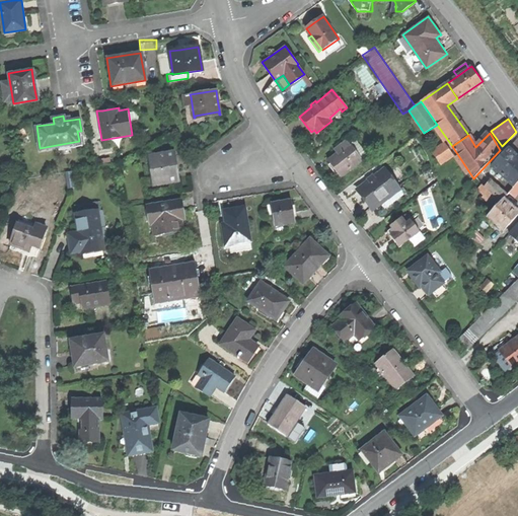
[(517,137),(507,149),(514,155),(517,150),(517,137)]
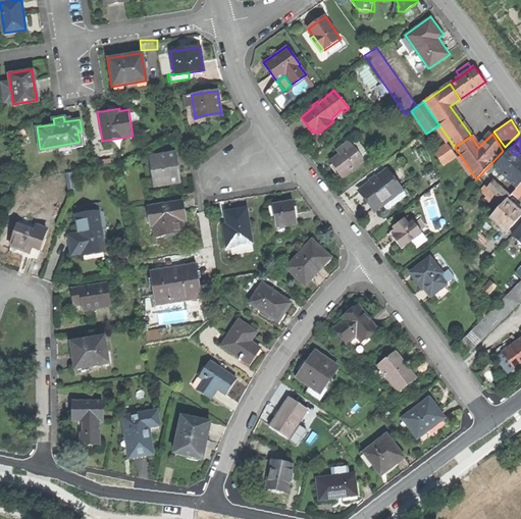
[(445,163),(457,154),(448,140),(434,149),(445,163)]
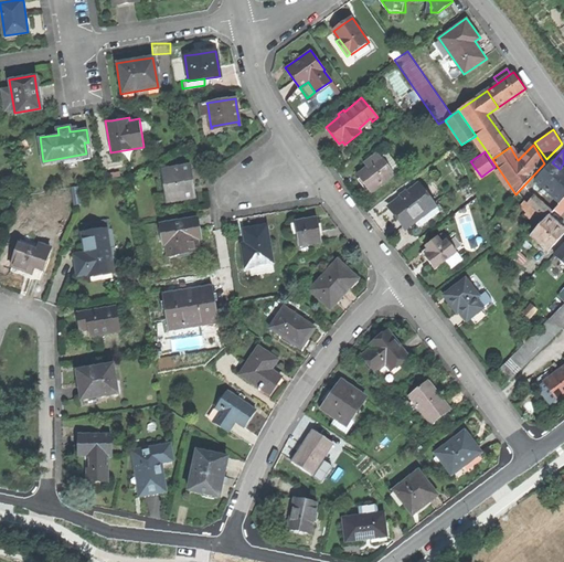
[(380,158),(376,154),(368,161),(370,165),(357,175),(364,184),(371,192),(394,175),(381,157),(380,158)]
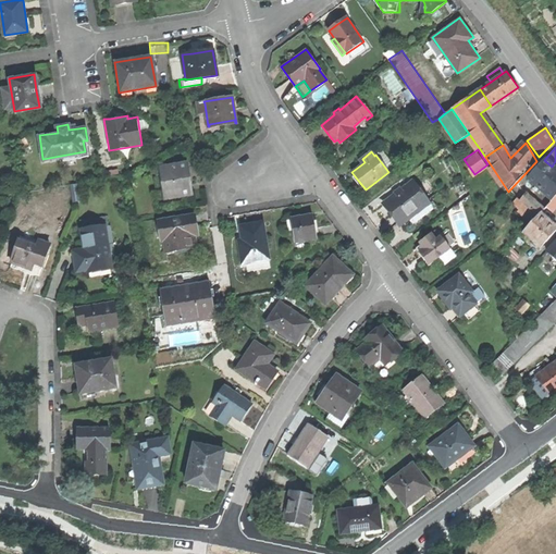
[(552,167),(544,160),(528,179),(551,200),(555,194),(555,170),(552,167)]
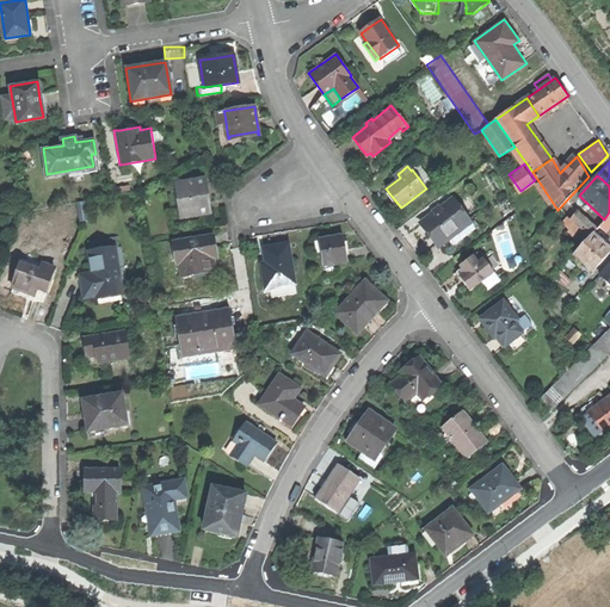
[(180,216),(208,211),(207,202),(203,179),(174,183),(180,216)]
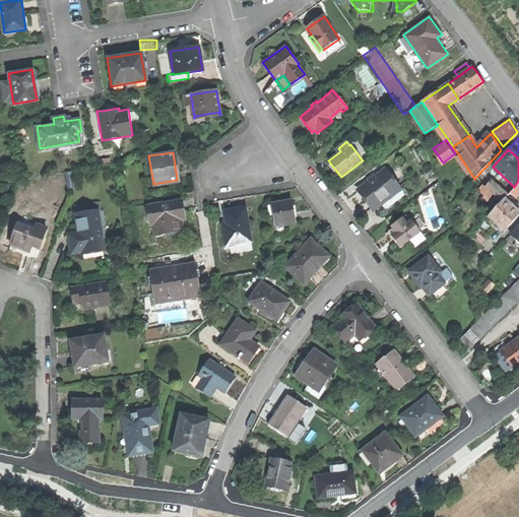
[(374,209),(385,201),(383,199),(398,188),(385,170),(359,189),(369,201),(374,209)]
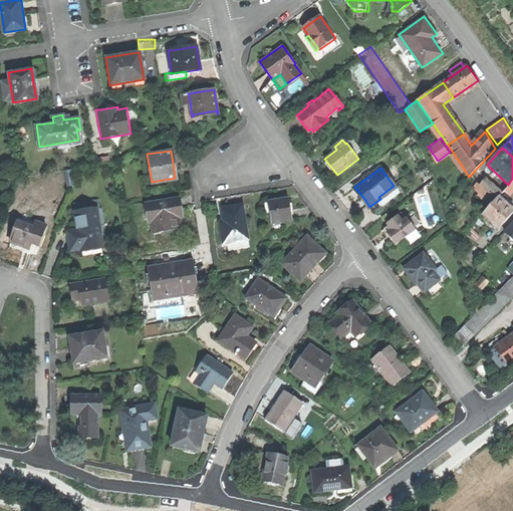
[(479,184),(495,199),(498,197),(501,193),(485,178),(479,184)]
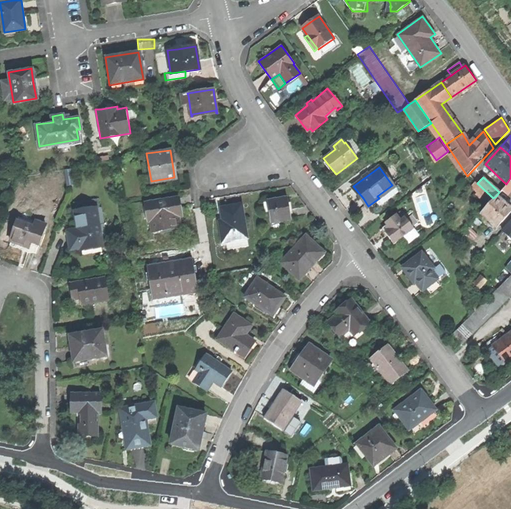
[(510,178),(506,184),(499,192),(505,197),(510,190),(510,178)]
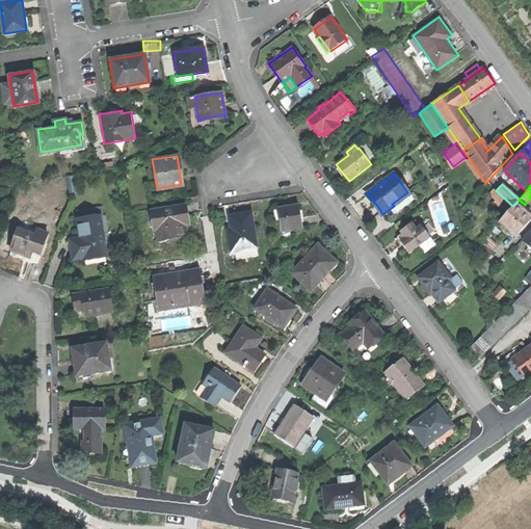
[(495,203),(506,213),(512,206),(496,190),(495,189),(489,194),(496,201),(495,203)]
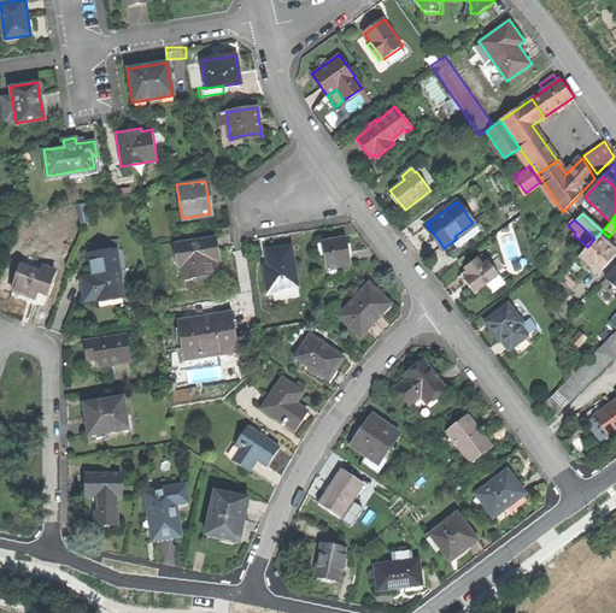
[(475,225),(473,223),(455,236),(457,239),(475,225)]
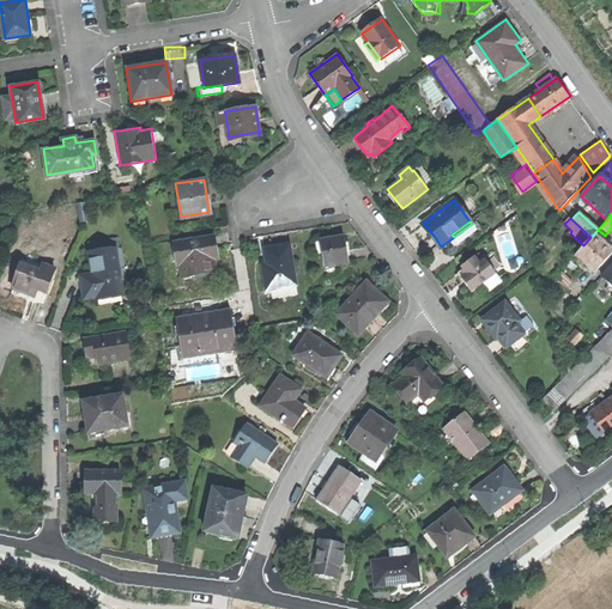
[(593,272),(611,253),(611,250),(594,235),(591,237),(583,245),(575,255),(593,272)]
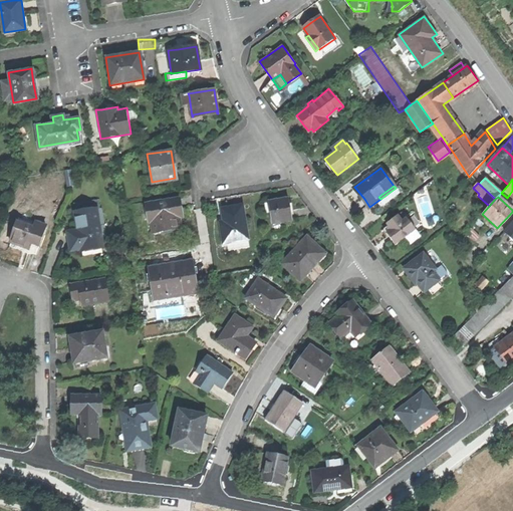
[(271,222),(291,220),(288,198),(275,199),(268,200),(271,222)]
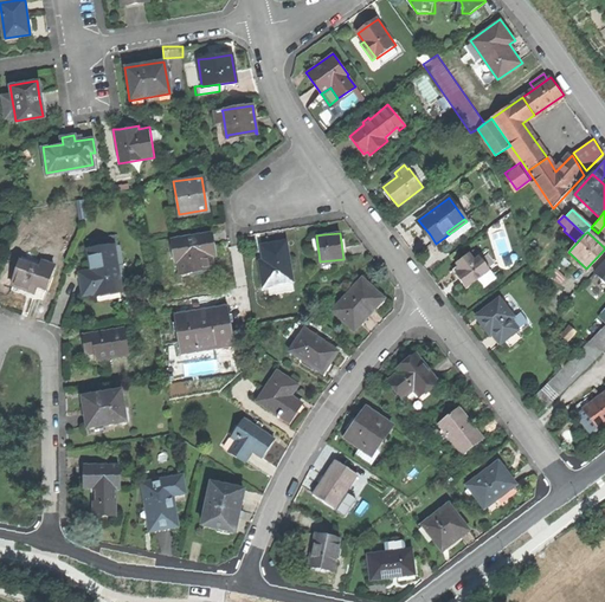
[(179,273),(212,269),(210,257),(214,256),(212,241),(211,234),(172,239),(175,261),(178,261),(179,273)]
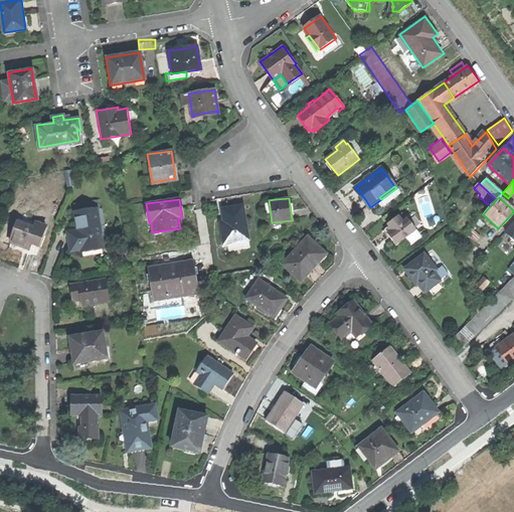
[(248,239),(243,205),(234,206),(229,207),(229,210),(221,211),(223,221),(219,222),(222,243),(248,239)]
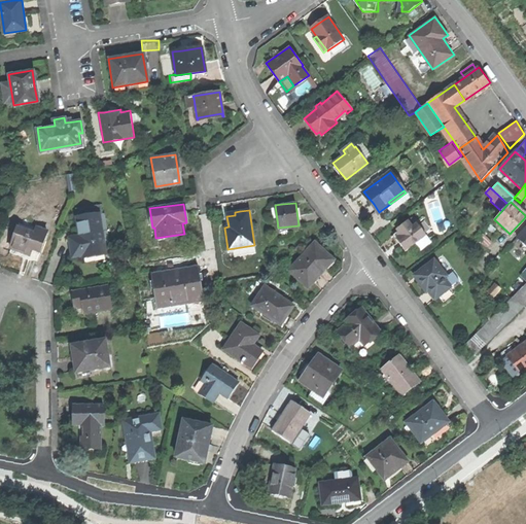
[(82,257),(105,253),(99,212),(76,216),(79,235),(68,236),(70,247),(71,256),(81,254),(82,257)]
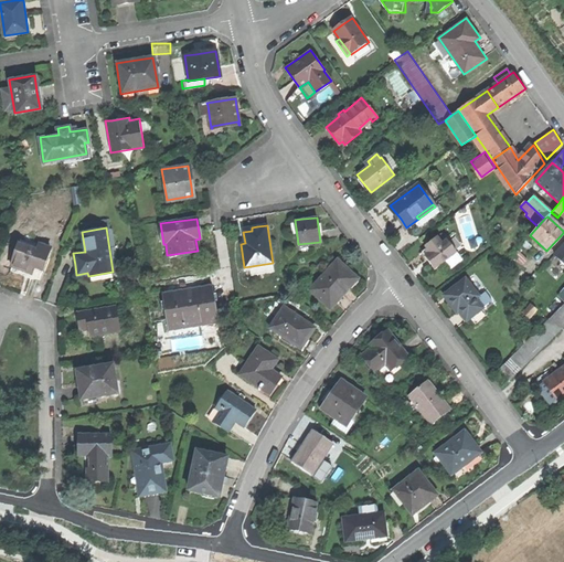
[(456,252),(447,240),(443,242),(438,236),(425,246),(429,253),(425,256),(431,263),(435,268),(445,261),(456,252)]
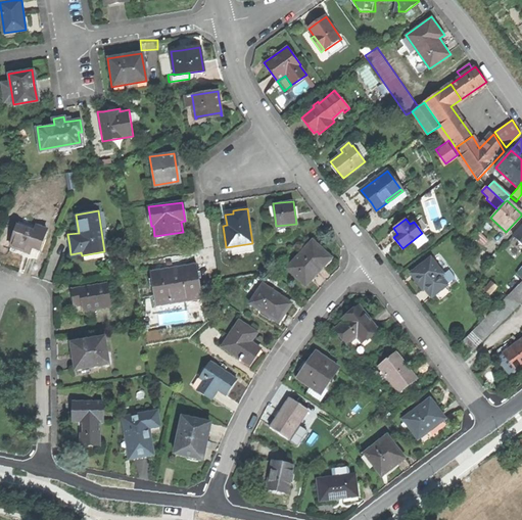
[(22,250),(30,252),(32,247),(39,249),(47,227),(35,224),(33,229),(17,224),(9,246),(22,250)]
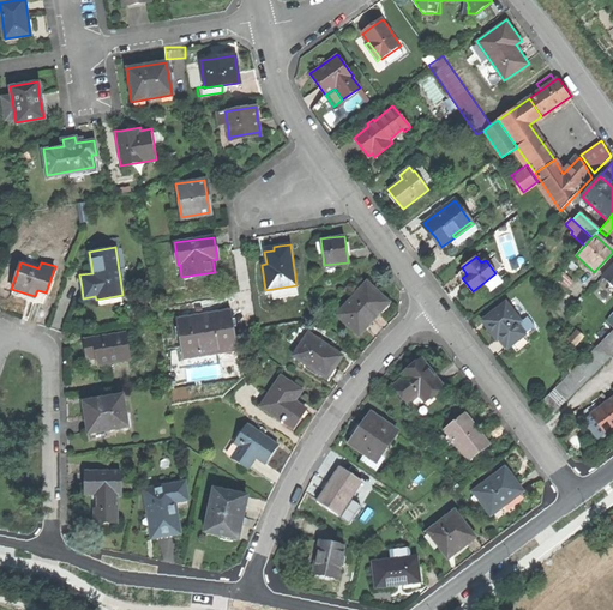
[(572,281),(563,271),(557,277),(566,287),(572,281)]
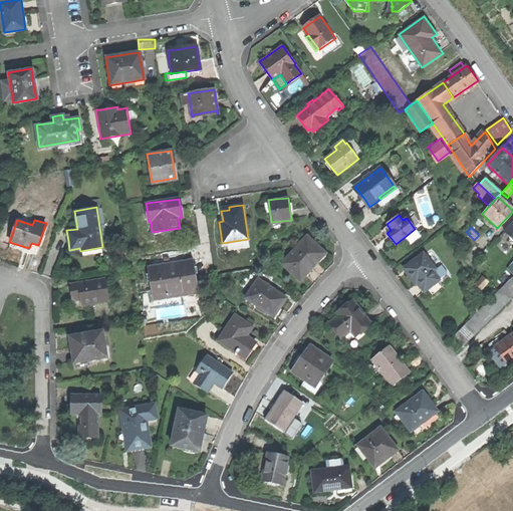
[(421,236),(415,229),(405,237),(410,244),(421,236)]
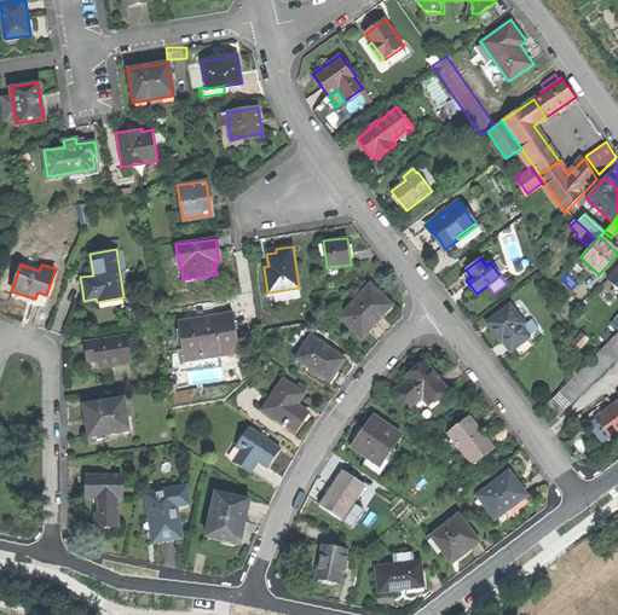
[(379,317),(392,303),(369,284),(339,317),(362,337),(377,321),(376,320),(379,317)]
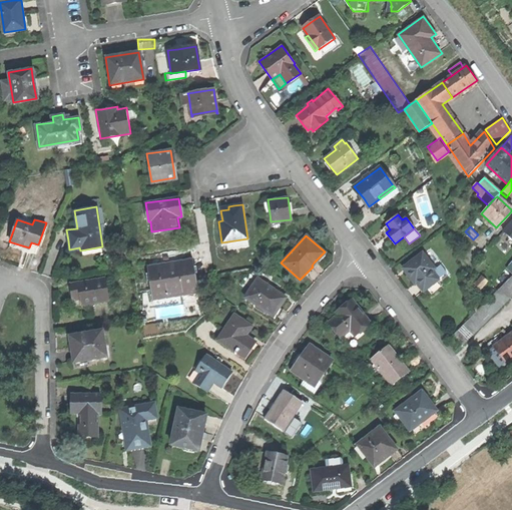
[(434,269),(423,253),(410,263),(413,267),(406,272),(411,278),(415,284),(418,282),(424,290),(438,280),(432,271),(434,269)]
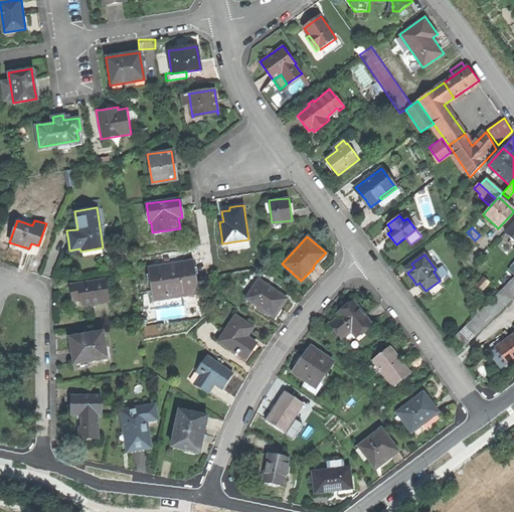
[(511,272),(513,269),(513,261),(508,254),(494,270),(504,280),(511,272)]
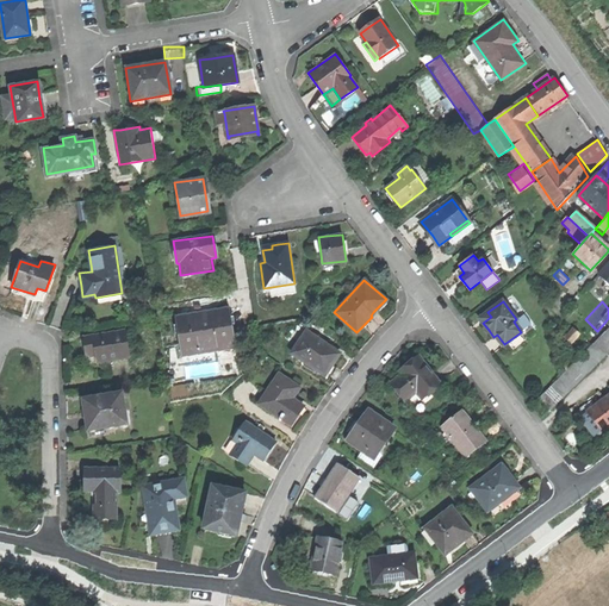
[(231,326),(228,306),(174,316),(181,356),(235,347),(231,326)]
